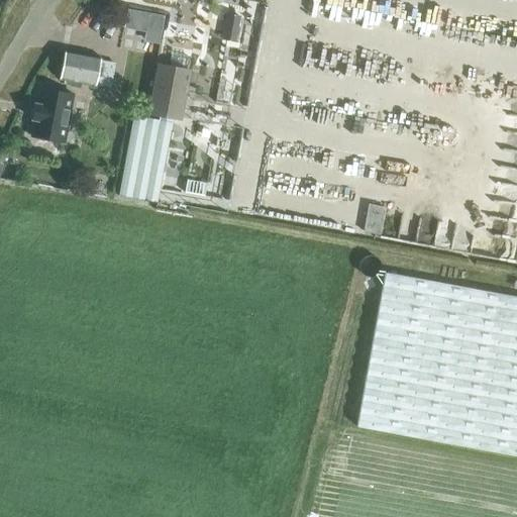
[(144,31),(148,12),(127,8),(123,27),(144,31)]
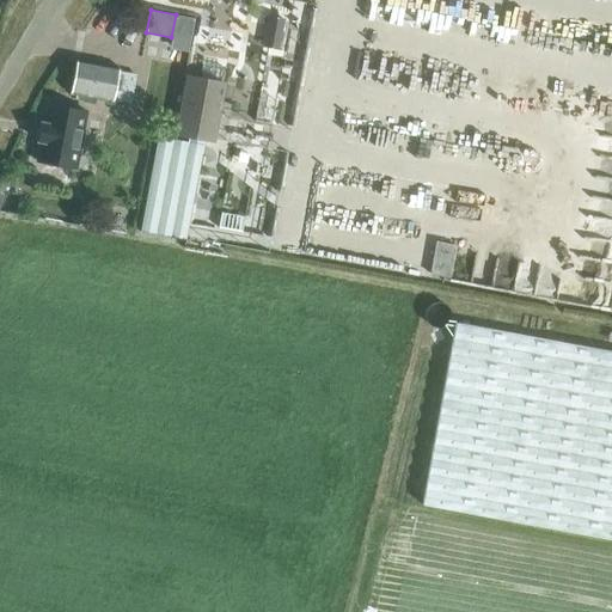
[(112,101),(118,67),(75,59),(68,93),(74,95),(73,98),(93,102),(95,98),(112,101)]
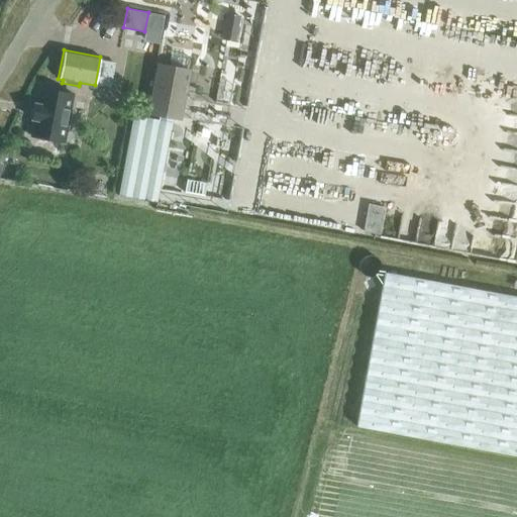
[(157,65),(147,112),(180,118),(189,71),(191,57),(171,53),(169,67),(157,65)]
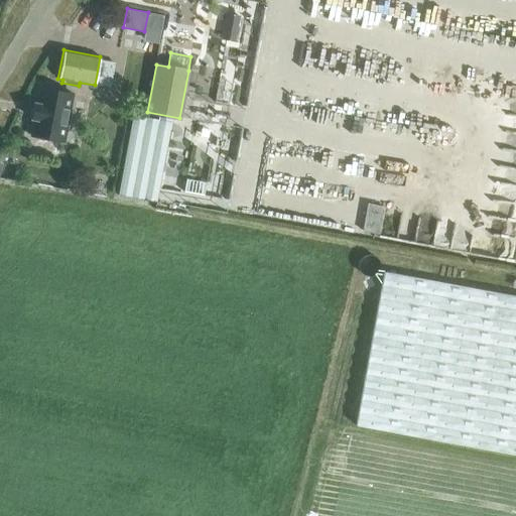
[(36,104),(34,103),(31,119),(33,119),(30,135),(63,141),(73,94),(39,87),(36,104)]
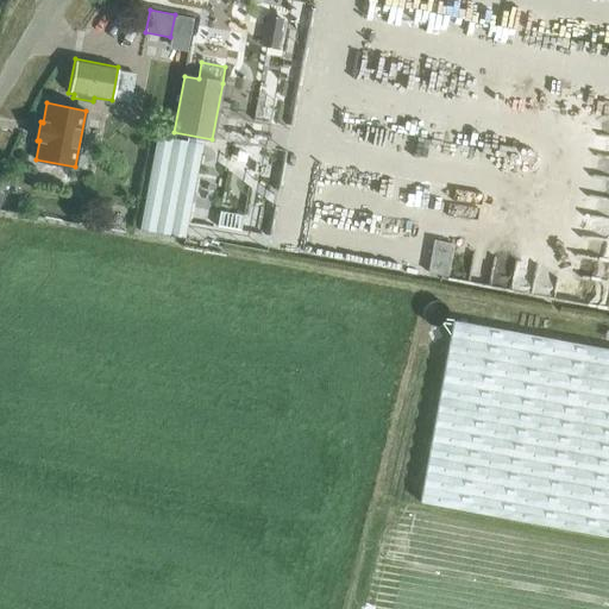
[(201,143),(156,135),(138,230),(183,238),(201,143)]
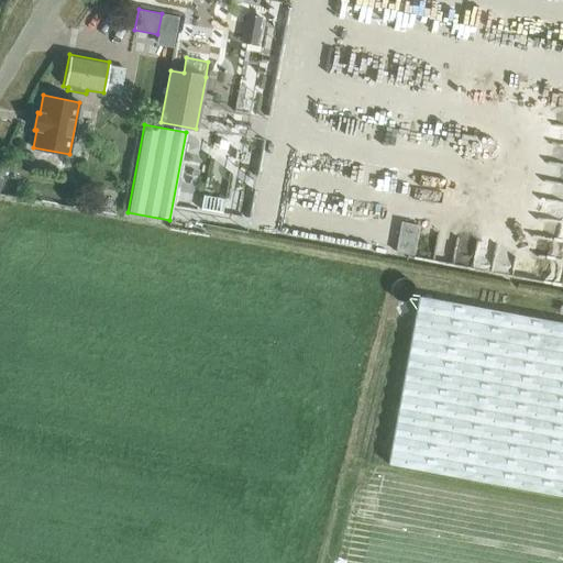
[(562,496),(562,323),(419,297),(388,464),(562,496)]
